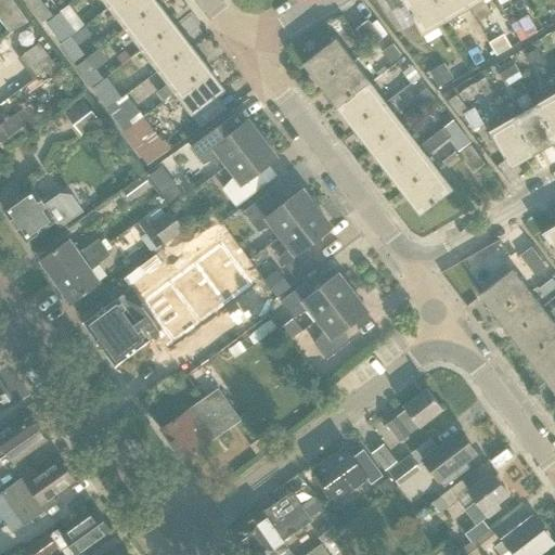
[(10,0),(0,0),(0,22),(8,34),(25,21),(10,0)]
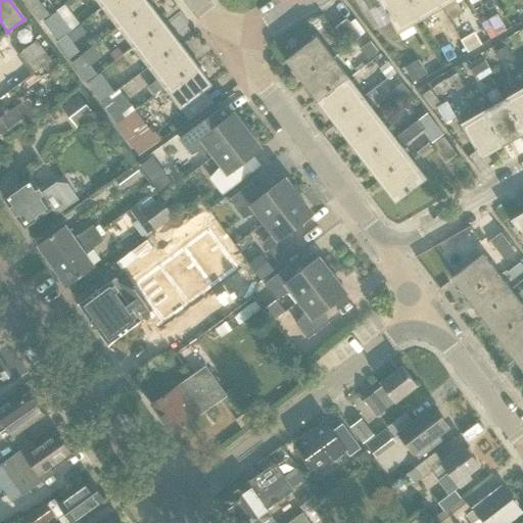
[(146,0),(110,0),(102,7),(117,28),(149,3),(146,0)]
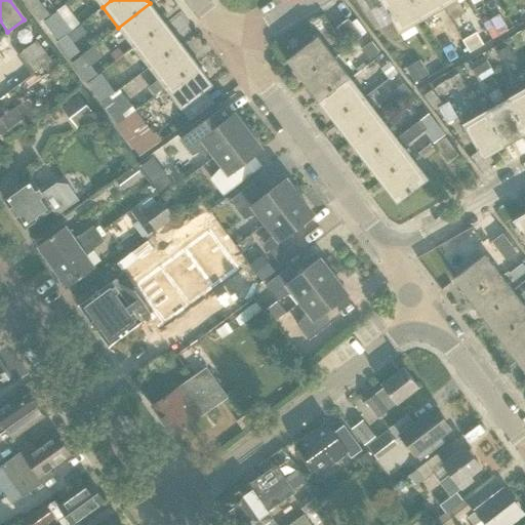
[(410,0),(379,0),(399,33),(422,19),(410,0)]
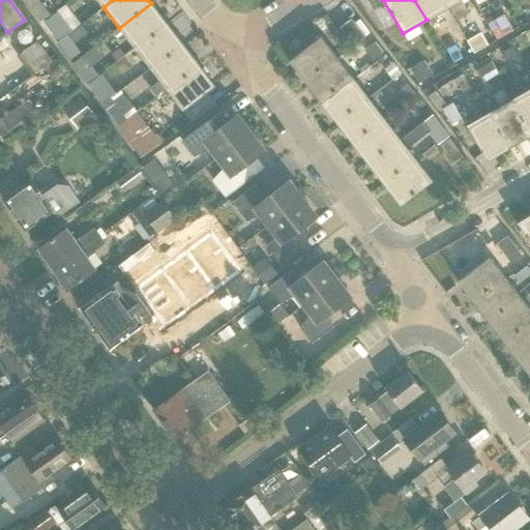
[(414,0),(427,20),(448,7),(444,0),(414,0)]
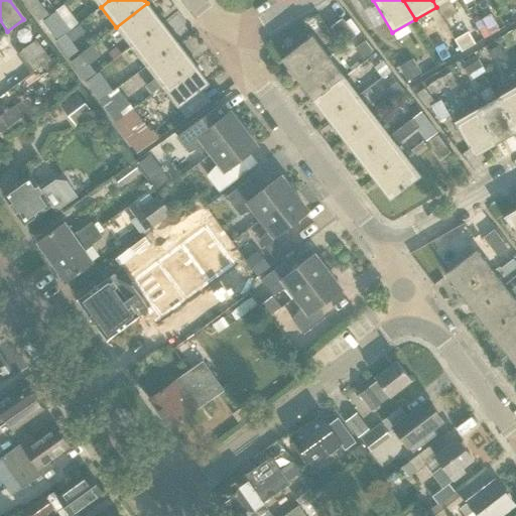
[(147,3),(116,27),(132,46),(162,23),(147,3)]
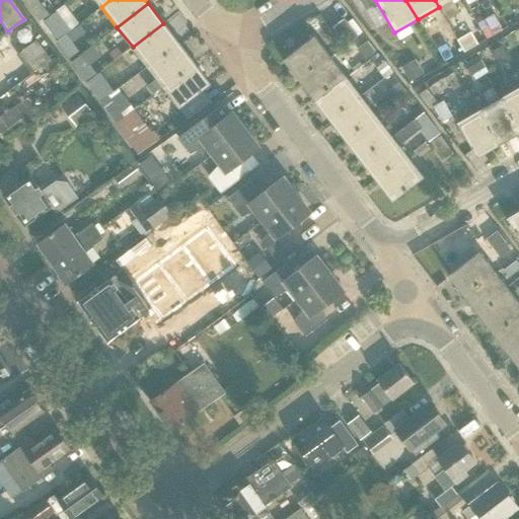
[(65,33),(79,22),(65,4),(45,20),(59,39),(65,33)]
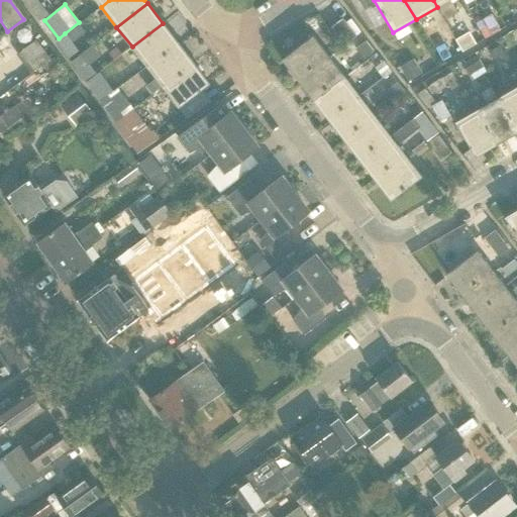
[(492,13),(477,22),(485,37),(501,29),(492,13)]
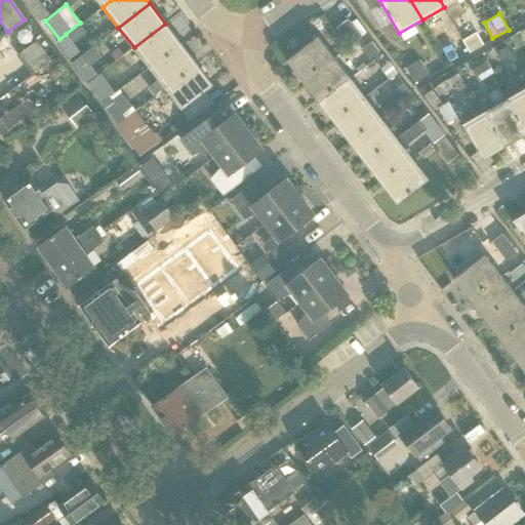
[(165,24),(134,47),(150,68),(182,43),(165,24)]
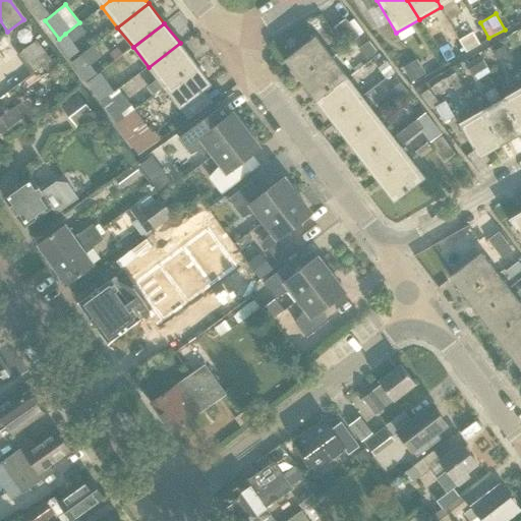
[(59,39),(55,42),(67,58),(77,51),(65,34),(59,39)]
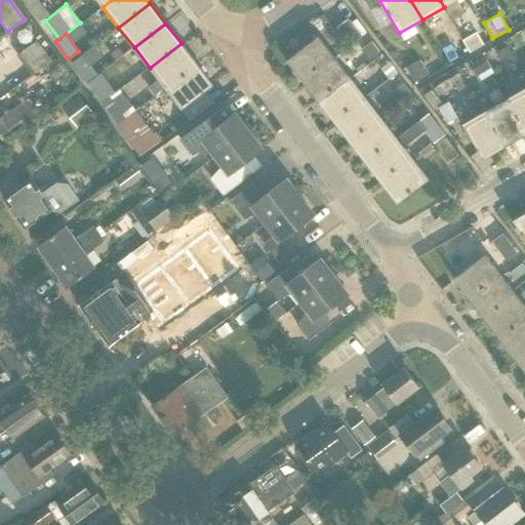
[(318,36),(286,61),(303,81),(334,56),(318,36)]
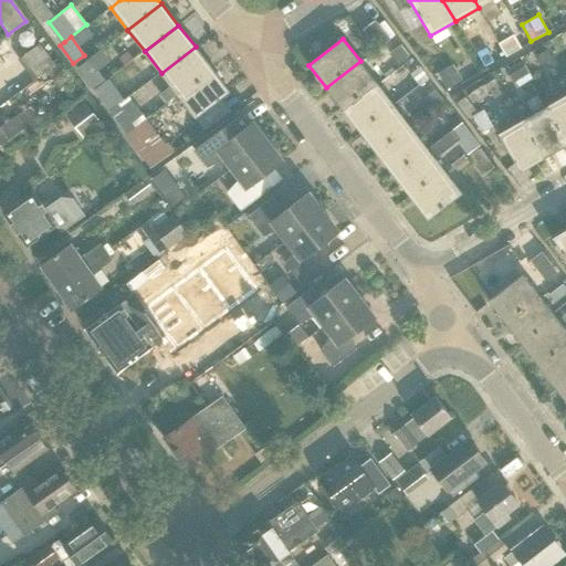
[(35,77),(55,63),(40,43),(20,58),(35,77)]
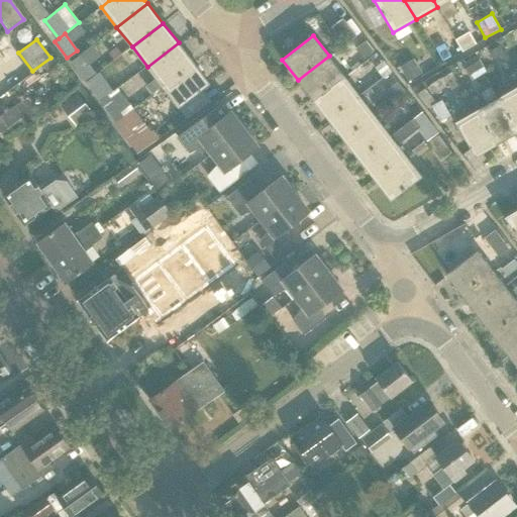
[(179,42),(147,67),(157,79),(162,86),(163,87),(194,63),(179,42)]
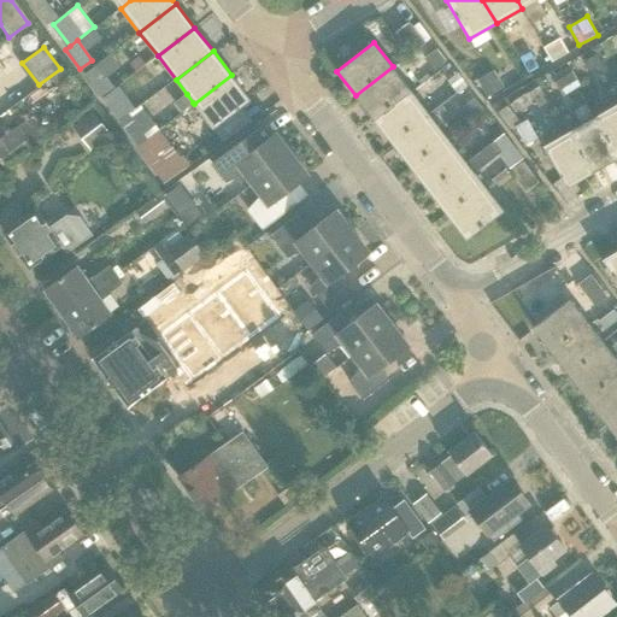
[(530,54),(521,59),(528,72),(538,66),(530,54)]
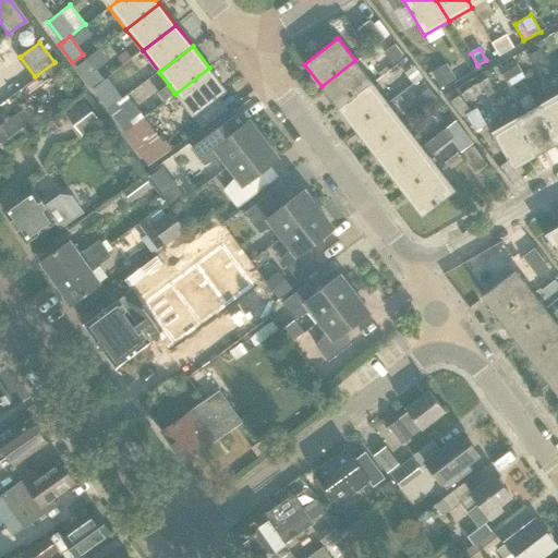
[(77,65),(94,88),(105,80),(88,57),(77,65)]
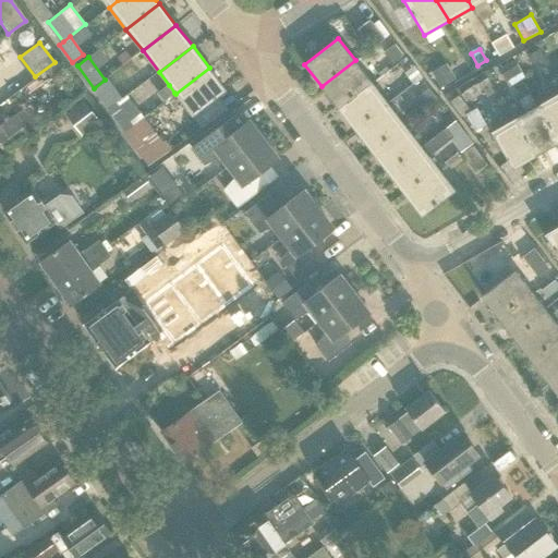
[(355,60),(322,86),(338,108),(372,82),(355,60)]
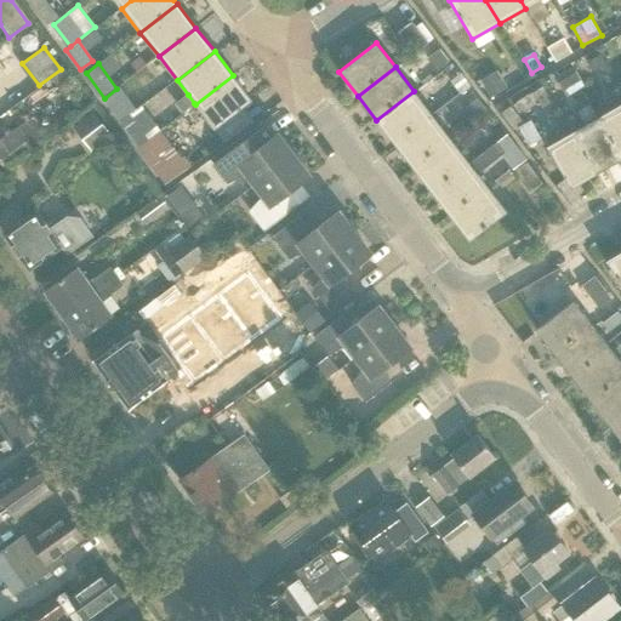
[(460,72),(450,80),(461,92),(471,85),(468,83),(460,72)]
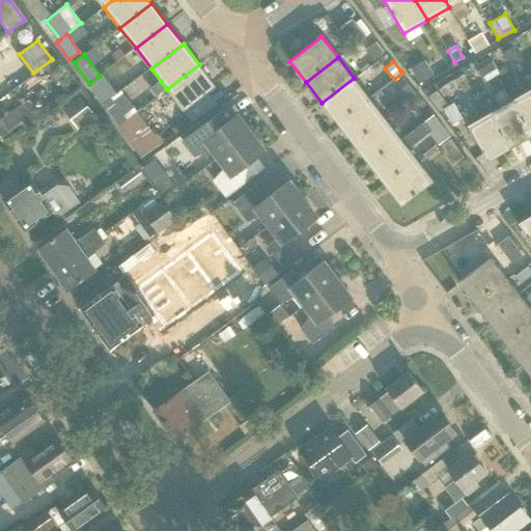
[(199,64),(167,89),(184,110),(216,85),(199,64)]
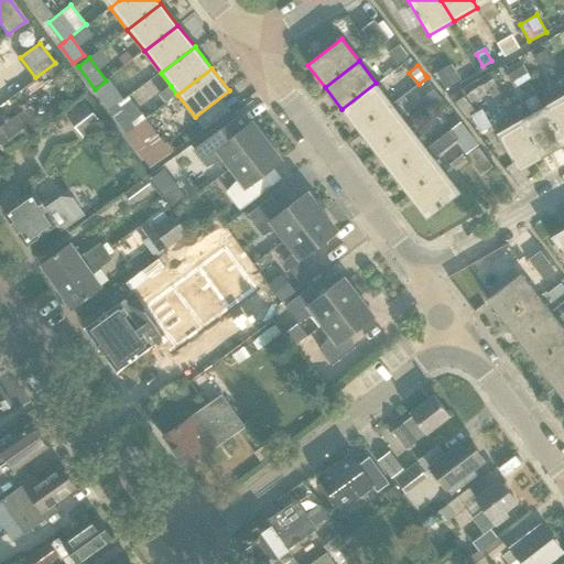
[(109,77),(106,80),(95,89),(110,109),(125,98),(109,77)]
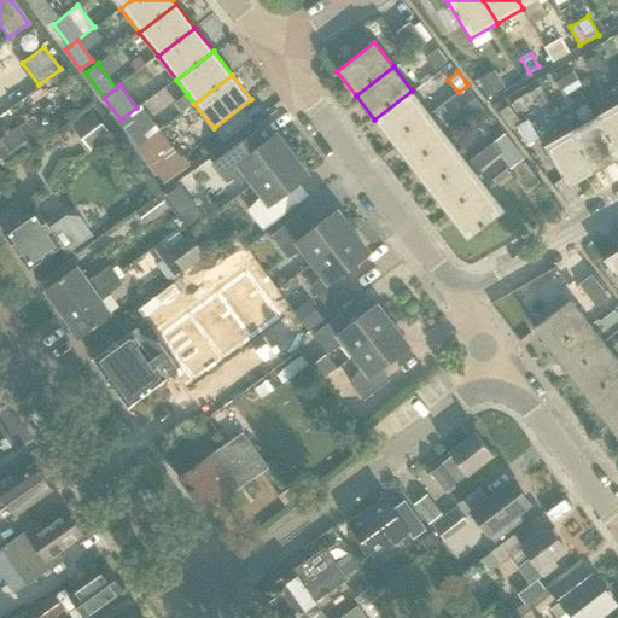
[(540,86),(514,101),(520,111),(536,101),(540,108),(547,103),(543,97),(546,95),(540,86)]
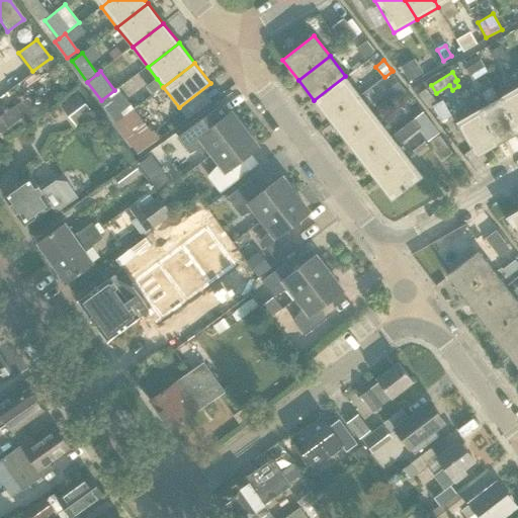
[(345,76),(314,100),(329,120),(360,96),(345,76)]
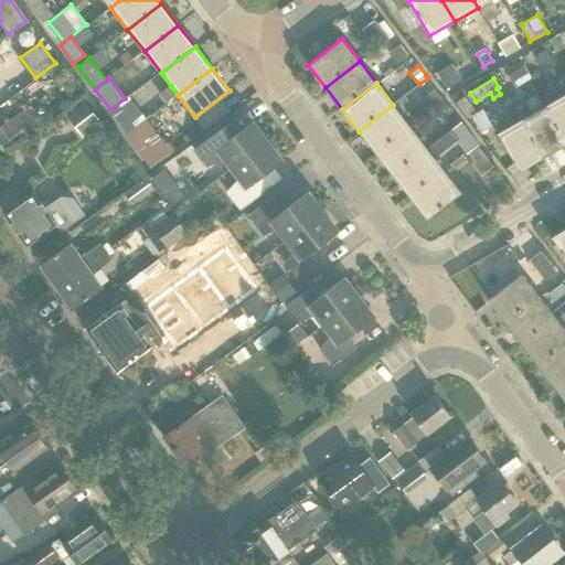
[(171,86),(160,94),(167,103),(177,94),(171,86)]
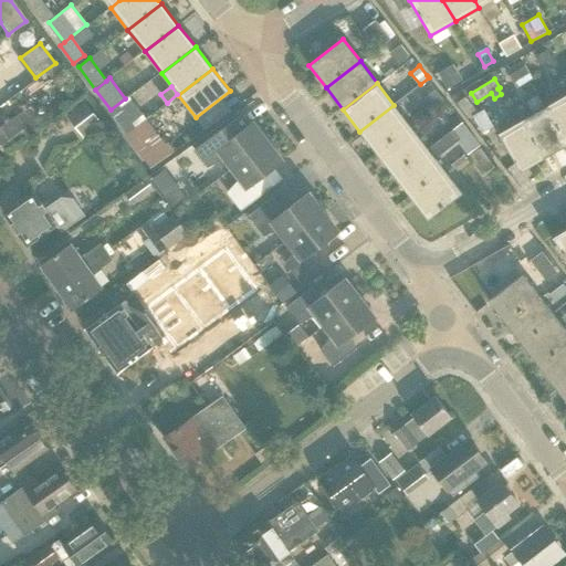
[(111,109),(108,111),(125,135),(146,118),(128,95),(125,98),(111,109)]
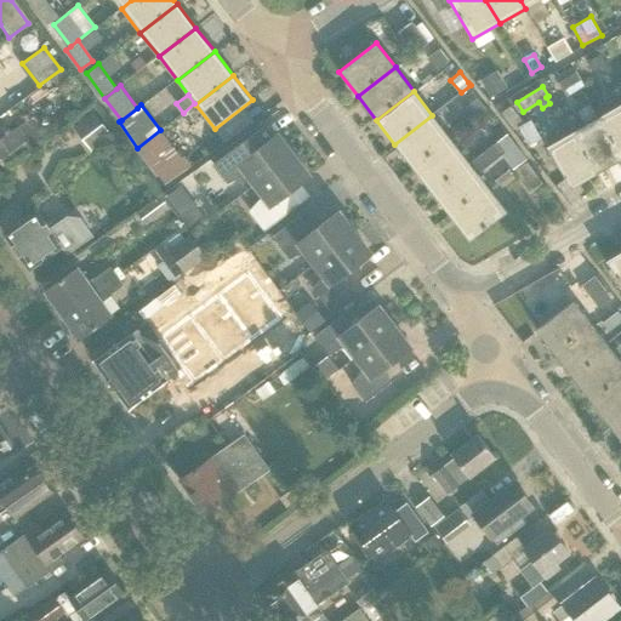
[(620,104),(600,117),(620,152),(620,104)]
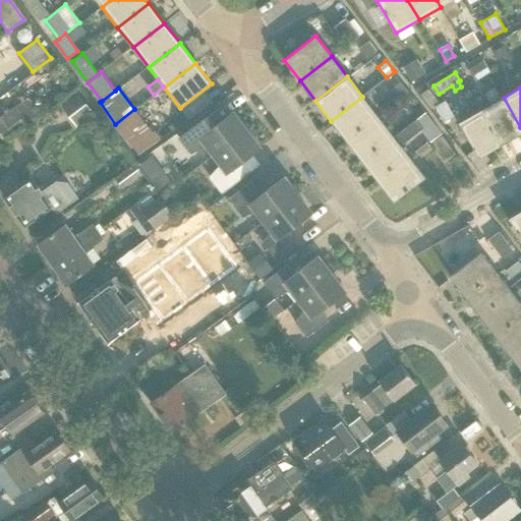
[(77,94),(62,106),(77,125),(93,113),(77,94)]
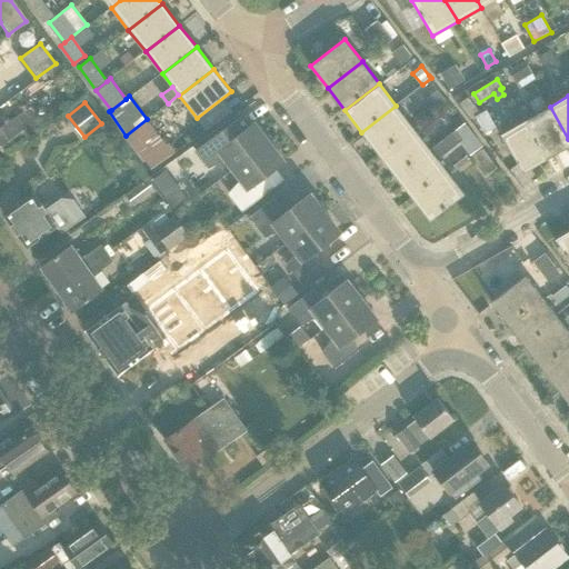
[(0,148),(2,151),(43,122),(31,106),(0,127),(0,148)]
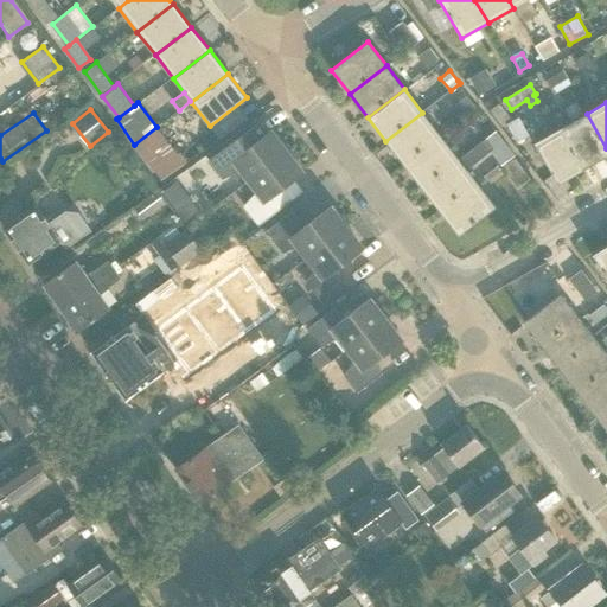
[(422,113),(385,141),(404,164),(440,136),(422,113)]
